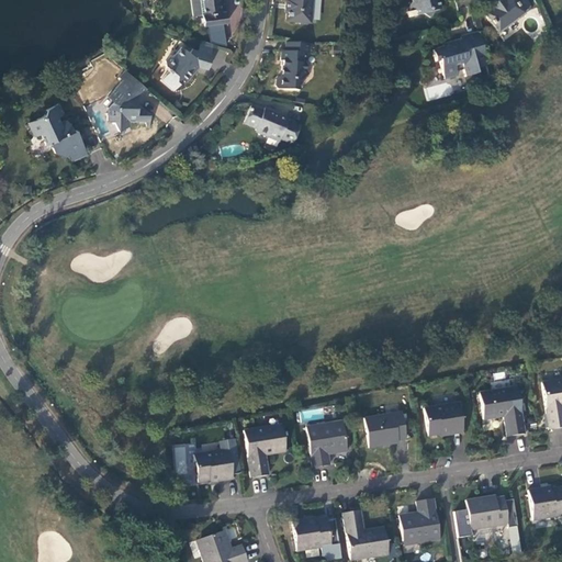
[(190,0),(192,15),(201,15),(203,25),(208,25),(223,23),(227,23),(225,11),(220,12),(217,0),(190,0)]
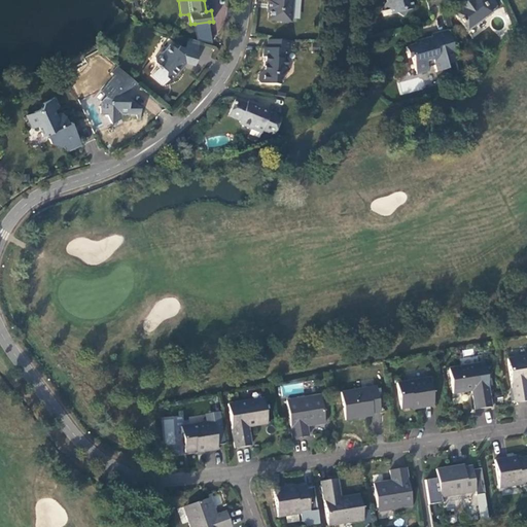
[(270,0),(270,2),(269,2),(268,10),(269,10),(269,20),(279,21),(281,23),(287,23),(289,22),(290,22),(291,0),(270,0)]
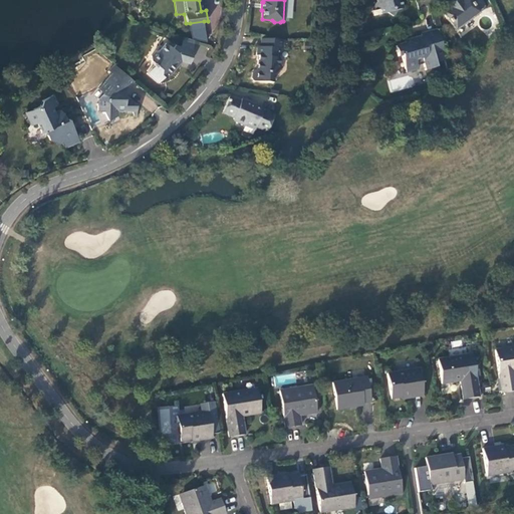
[(376,0),(377,2),(375,6),(380,9),(381,14),(388,12),(394,16),(397,10),(403,9),(400,0),(376,0)]
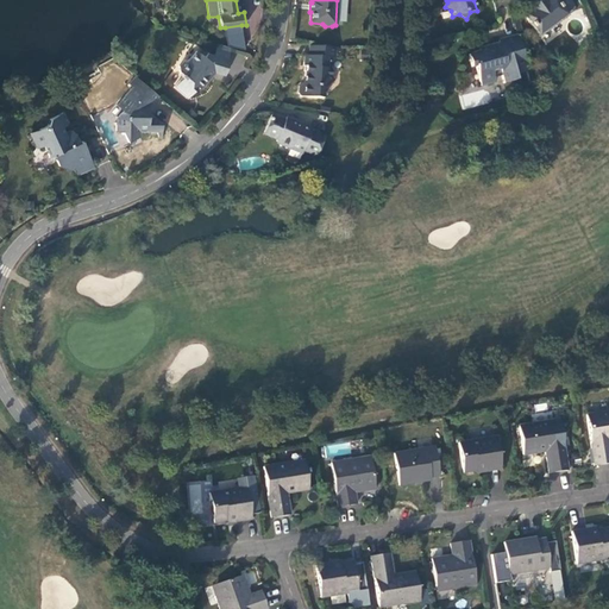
[(533,10),(525,16),(540,37),(567,16),(566,13),(573,8),(572,4),(569,0),(545,0),(544,1),(542,0),(540,0),(531,7),(533,10)]
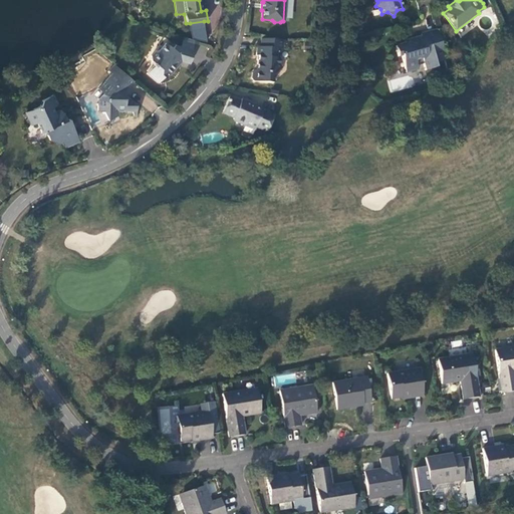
[(445,60),(437,29),(421,34),(421,36),(404,41),(405,43),(395,46),(398,56),(401,55),(406,72),(418,69),(417,65),(423,63),(425,70),(436,67),(435,62),(445,60)]
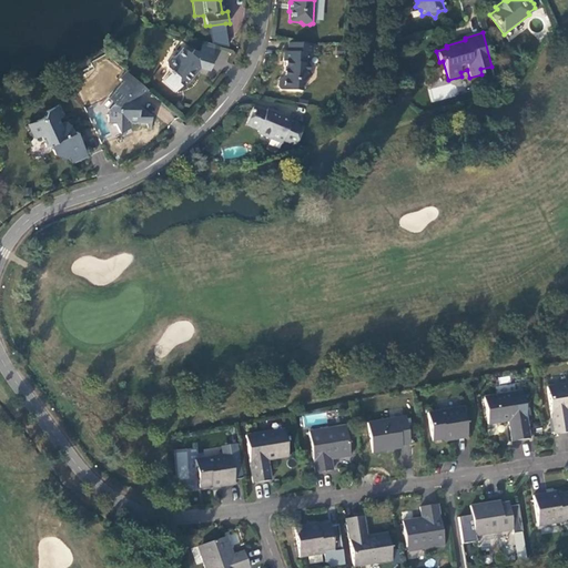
[(200,50),(212,54),(215,43),(203,40),(200,50)]
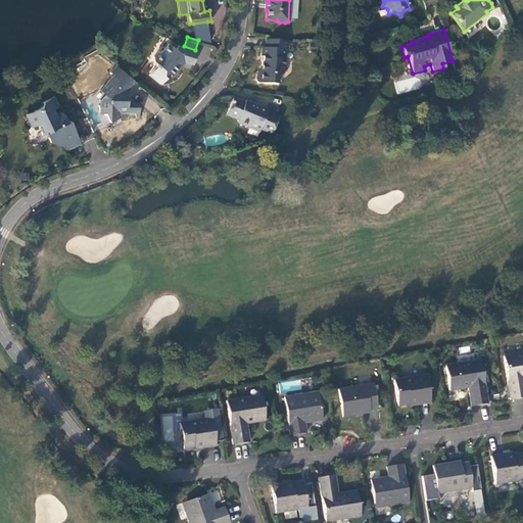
[(278,85),(278,76),(286,69),(286,68),(284,66),(285,61),(283,58),(285,56),(285,50),(287,50),(288,41),(266,39),(265,48),(262,48),(260,56),(263,57),(262,73),(259,72),(256,75),(256,81),(258,83),(278,85)]
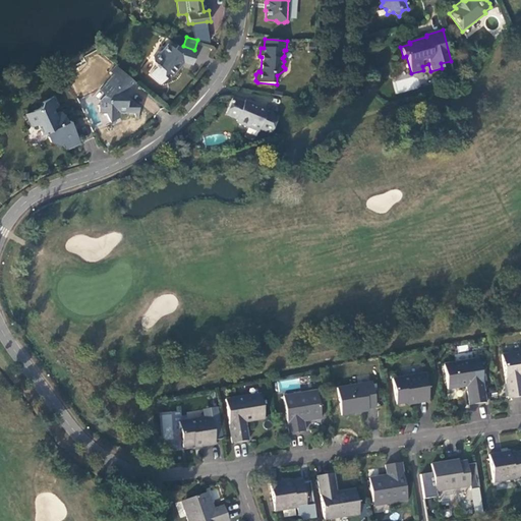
[(194,50),(183,46),(178,45),(175,49),(168,43),(162,51),(158,51),(153,57),(154,61),(157,63),(155,65),(156,66),(149,74),(161,83),(169,74),(172,76),(180,66),(178,64),(181,60),(184,62),(192,64),(196,50),(194,50)]
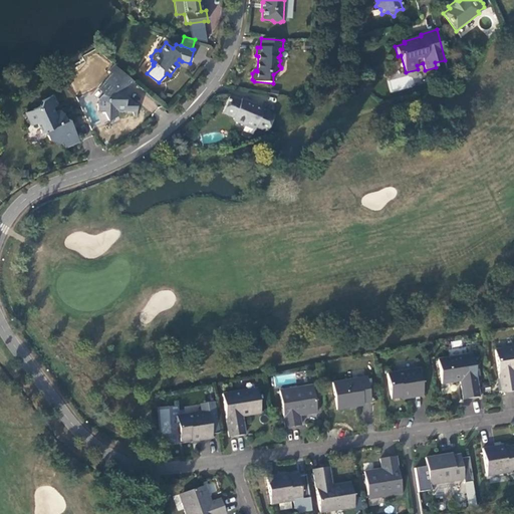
[(132,110),(137,110),(137,103),(130,98),(122,97),(122,91),(124,91),(135,81),(114,64),(108,70),(111,72),(98,88),(103,92),(98,98),(97,110),(103,110),(107,119),(117,114),(117,110),(132,110)]
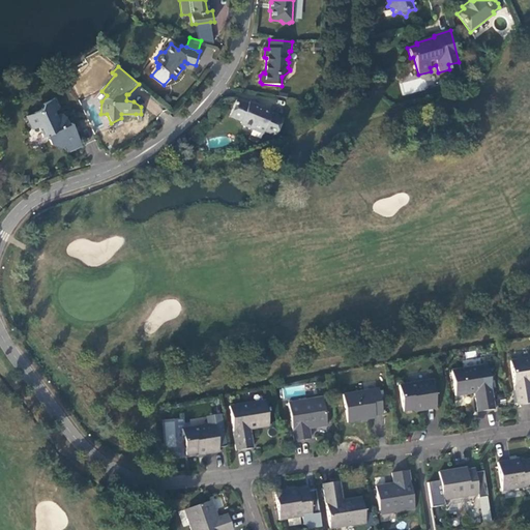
[(64,146),(67,153),(82,146),(80,141),(79,141),(74,130),(75,130),(71,122),(68,123),(65,117),(58,120),(56,115),(54,111),(60,108),(55,97),(42,104),(40,109),(26,116),(28,120),(29,119),(33,128),(37,126),(42,137),(47,135),(51,144),(58,141),(61,148),(64,146)]
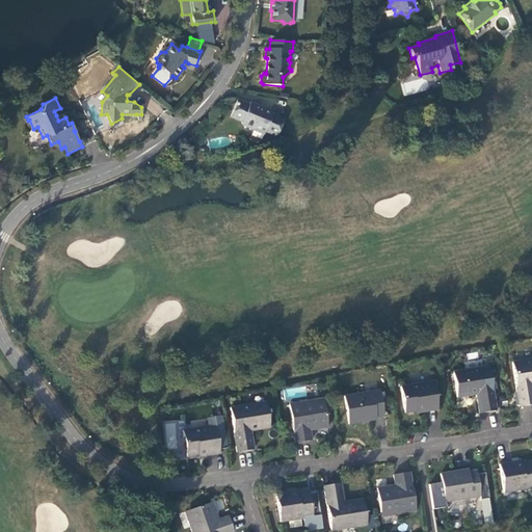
[(248,105),(237,101),(232,112),(243,117),(242,123),(241,124),(243,124),(244,127),(250,130),(254,129),(264,132),(265,129),(277,134),(284,120),(271,115),(272,112),(250,103),(248,105)]
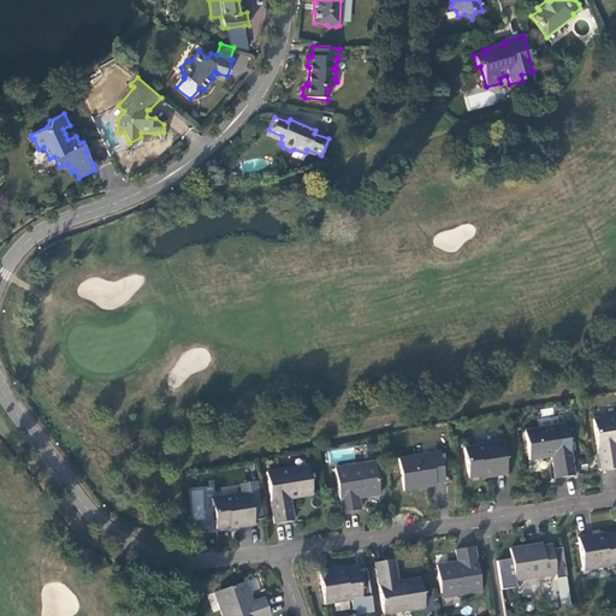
[(282,136),(268,130),(266,136),(280,142),(282,136)]
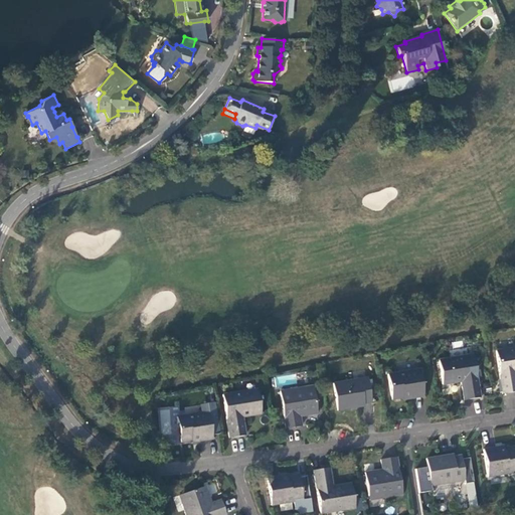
[(514,347),(496,351),(502,394),(514,392),(514,347)]
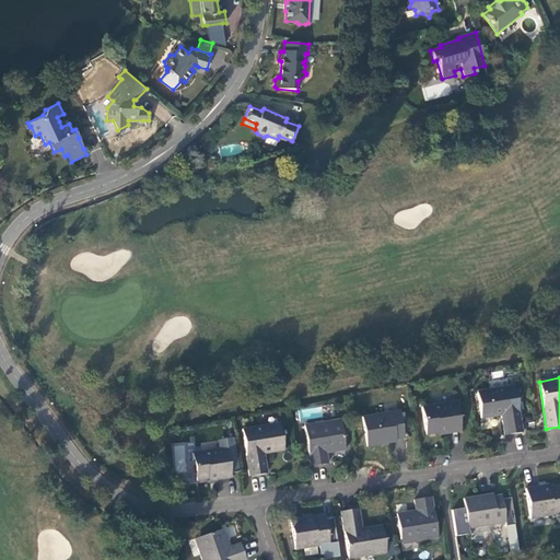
[(504,435),(522,433),(514,386),(477,392),(481,419),(501,416),(504,435)]
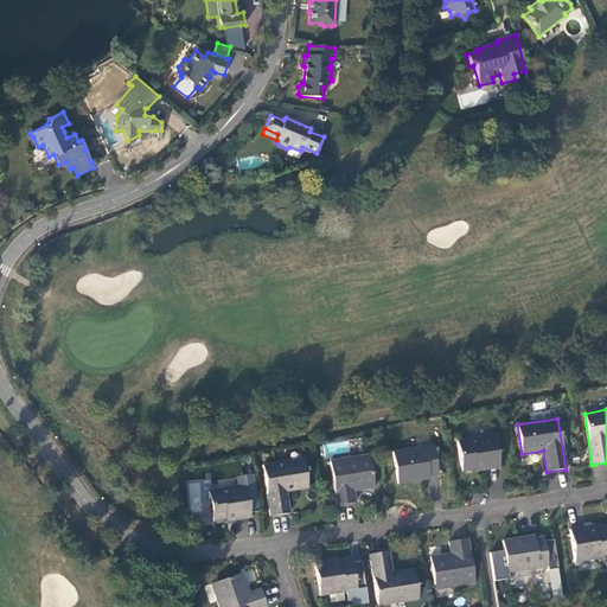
[(499,467),(494,435),(457,441),(461,472),(474,470),(484,468),(484,470),(499,467)]
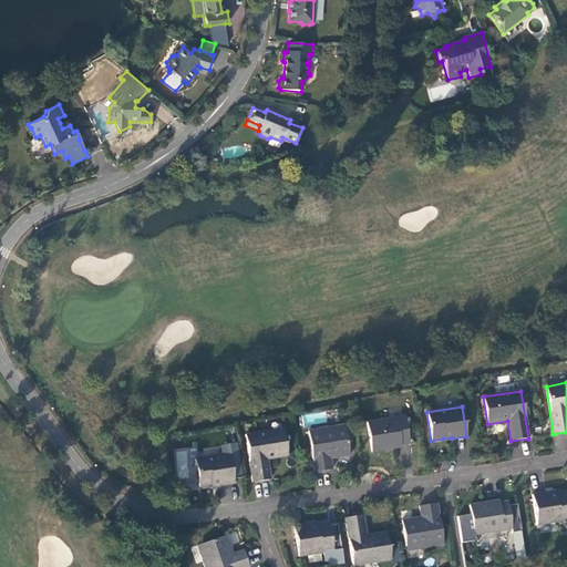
[(404,416),(367,422),(371,452),(388,450),(387,447),(401,445),(409,444),(404,416)]
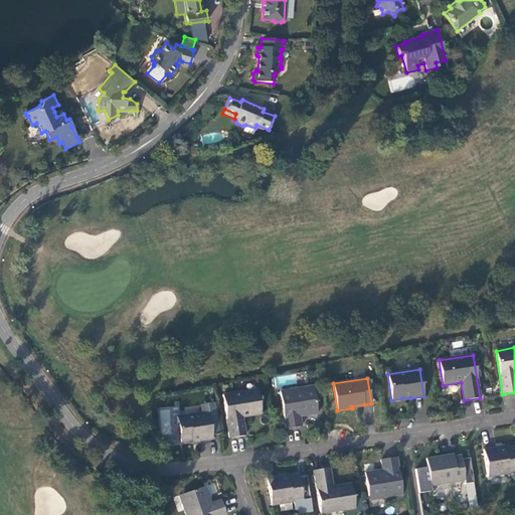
[(222,395),(229,439),(245,436),(242,417),(261,414),(256,389),(222,395)]
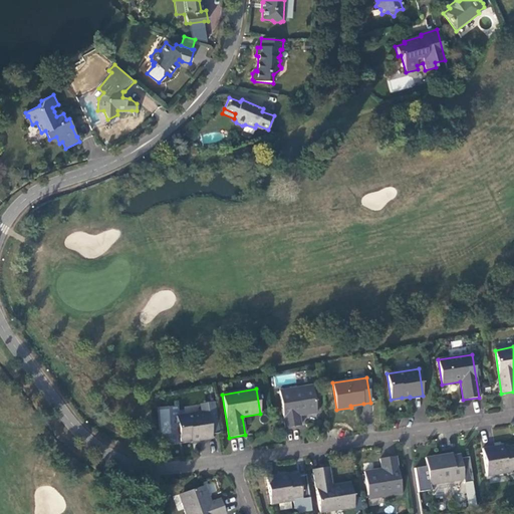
[(279,391),(285,429),(301,426),(299,416),(317,413),(313,390),(298,393),(297,389),(279,391)]
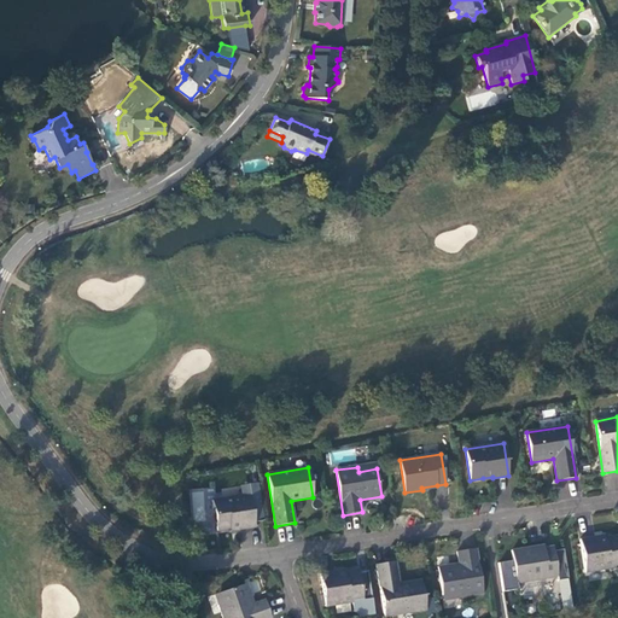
[(239,485),(242,496),(250,494),(249,489),(258,488),(257,483),(239,485)]
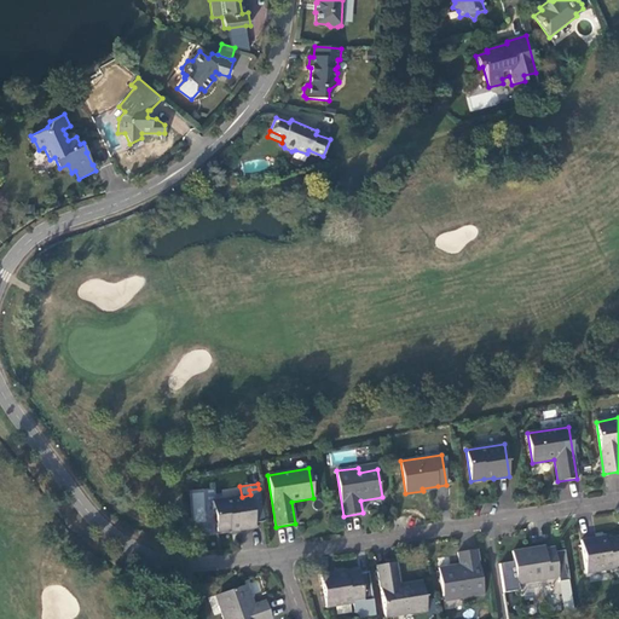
[(264,521),(259,489),(249,490),(250,495),(242,497),(213,501),(218,532),(231,530),(241,528),(241,530),(256,528),(255,524),(264,521)]
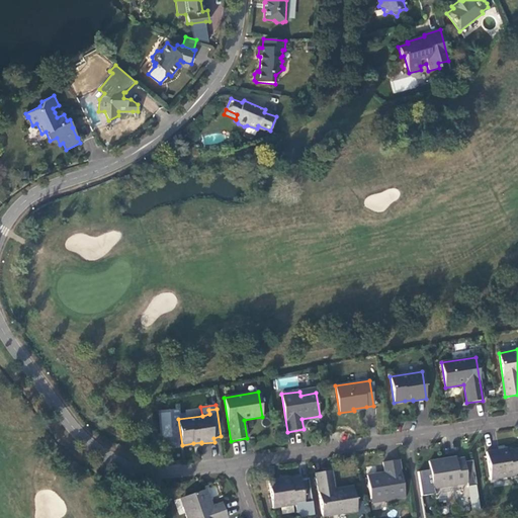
[(486,452),(490,480),(517,475),(517,450),(517,449),(507,451),(499,452),(499,450),(486,452)]
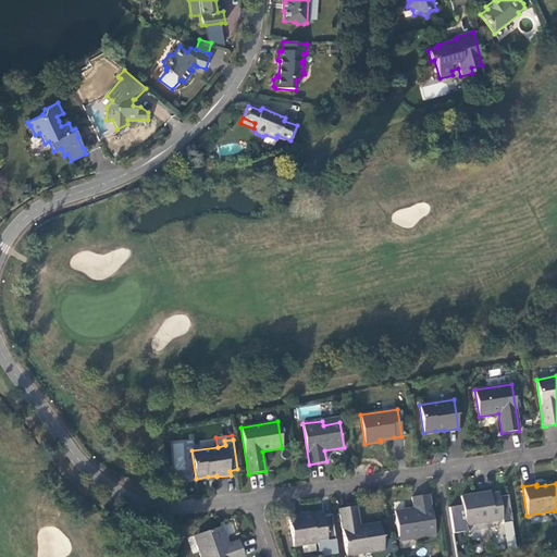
[(461,496),(466,525),(503,520),(498,493),(491,494),(477,496),(477,494),(461,496)]
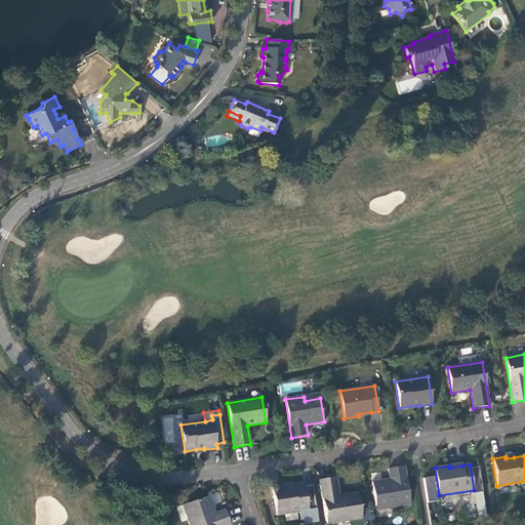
[(410,505),(404,467),(388,469),(390,479),(371,482),(375,506),(391,503),(392,508),(410,505)]
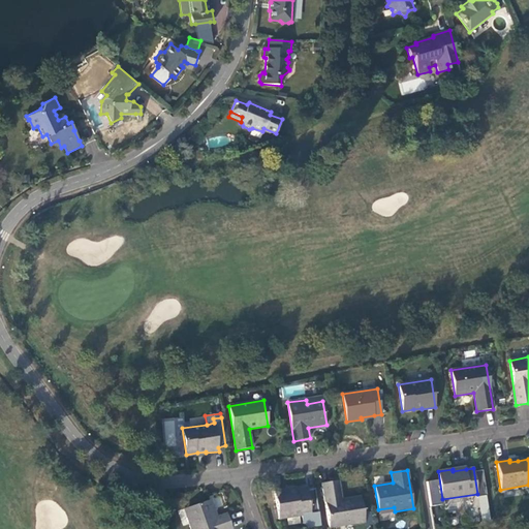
[(338,480),(321,484),(329,527),(365,522),(361,496),(341,499),(338,480)]
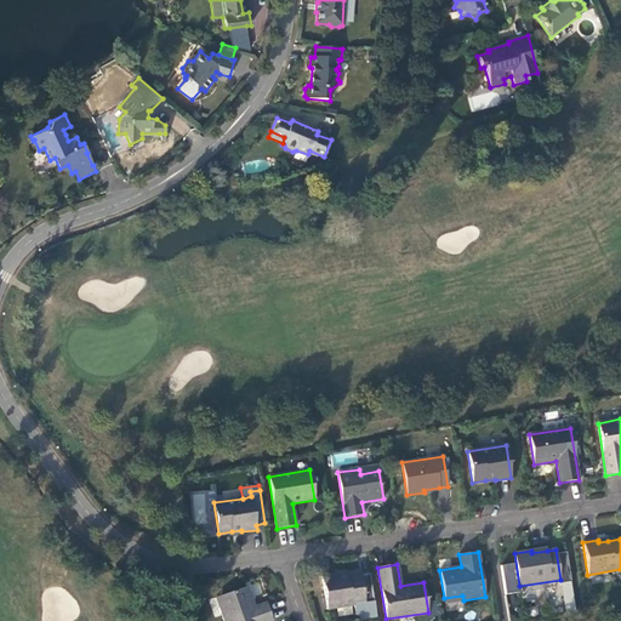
[(355,615),(362,620),(376,617),(370,574),(360,575),(360,573),(337,576),(337,574),(322,576),(326,609),(353,605),(355,615)]
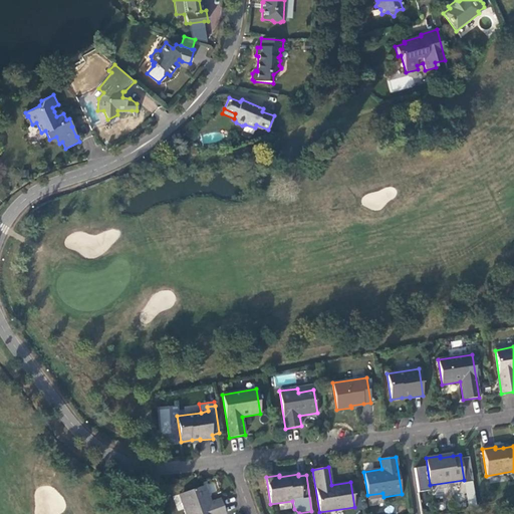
[(474,481),(466,482),(467,505),(476,505),(474,481)]
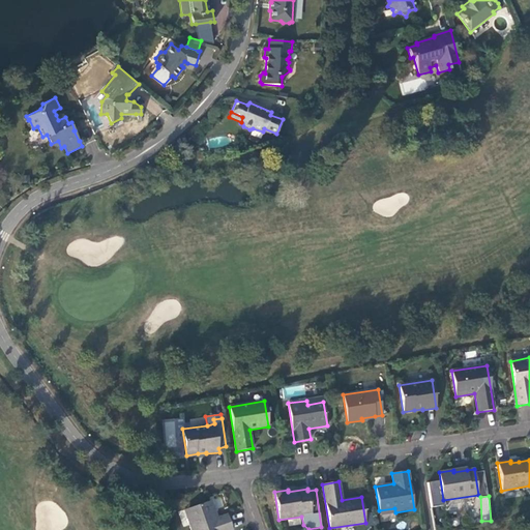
[(190,529),(232,529),(227,514),(217,518),(211,501),(188,509),(194,524),(189,525),(190,529)]
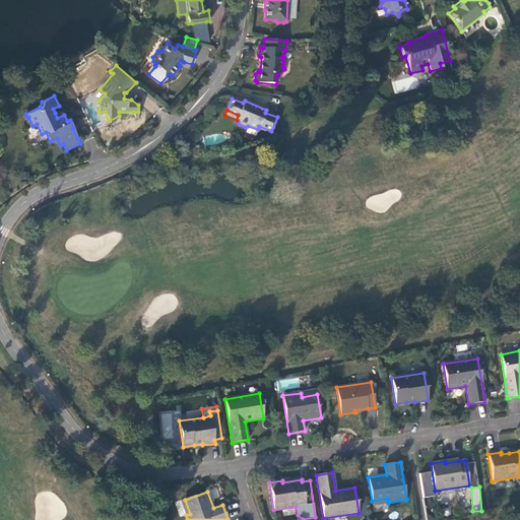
[(190,514),(185,500),(181,501),(186,515),(190,514)]
